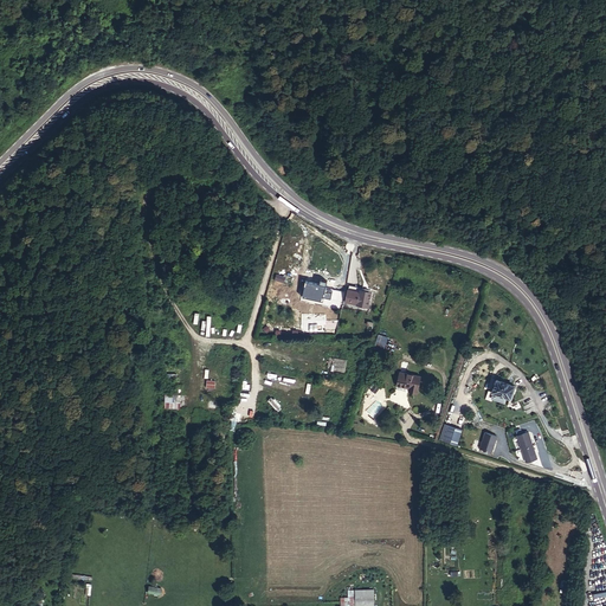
[(342,315),(343,308),(324,302),(326,297),(305,292),(303,304),(342,316),(342,315)]
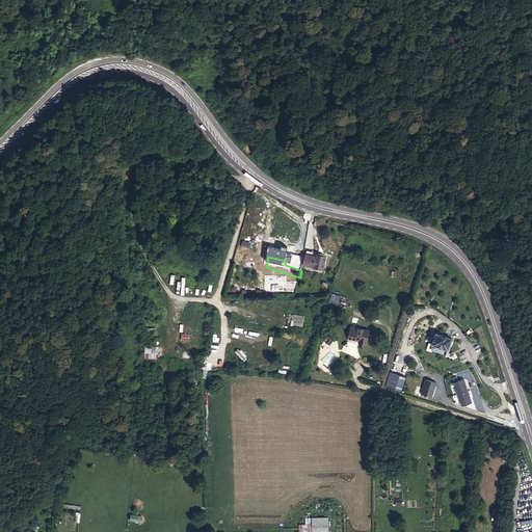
[(303,270),(301,270),(300,276),(300,277),(312,281),(321,283),(324,269),(315,267),(315,269),(304,266),(303,270)]
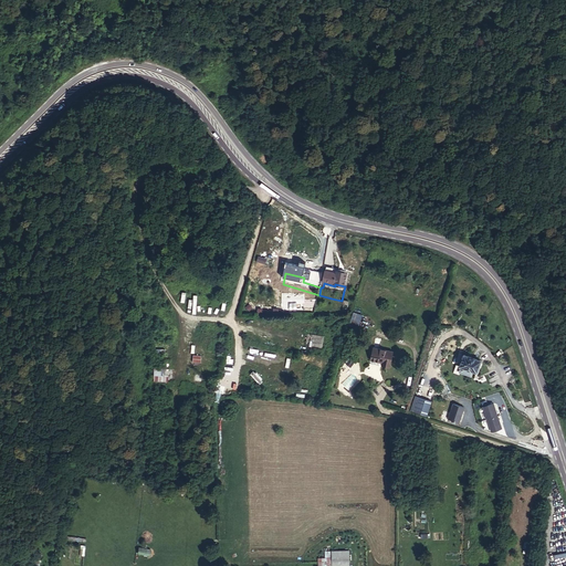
[(360,324),(363,315),(353,313),(352,322),(360,324)]
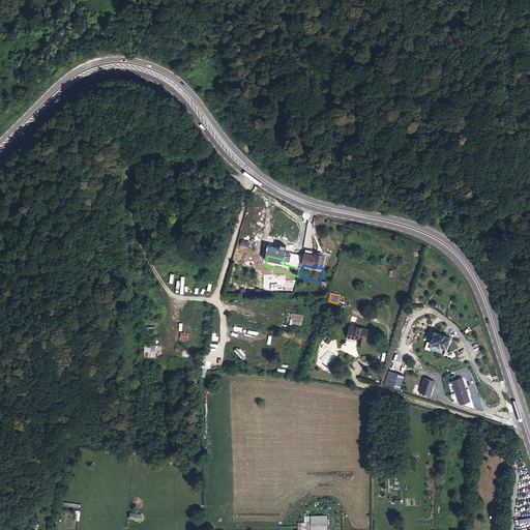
[(277,311),(290,302),(288,299),(275,307),(277,311)]
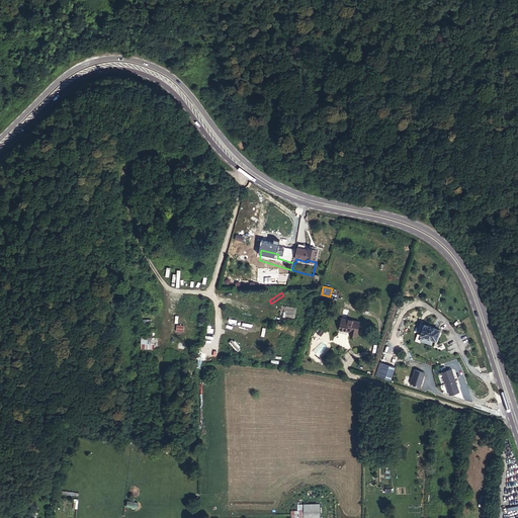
[(361,321),(342,318),(340,330),(350,332),(350,334),(356,336),(356,333),(358,333),(361,321)]
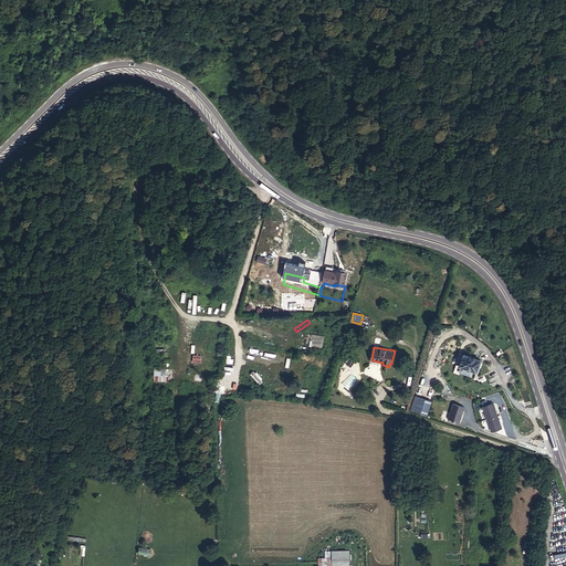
[(480,366),(463,362),(459,373),(472,377),(477,378),(480,366)]
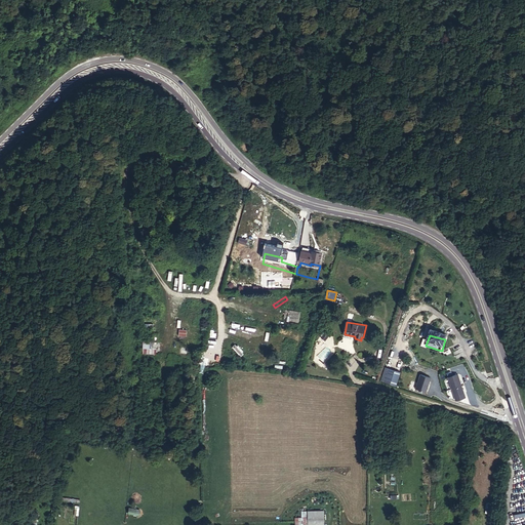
[(144,340),(144,348),(151,349),(151,353),(157,354),(157,341),(144,340)]
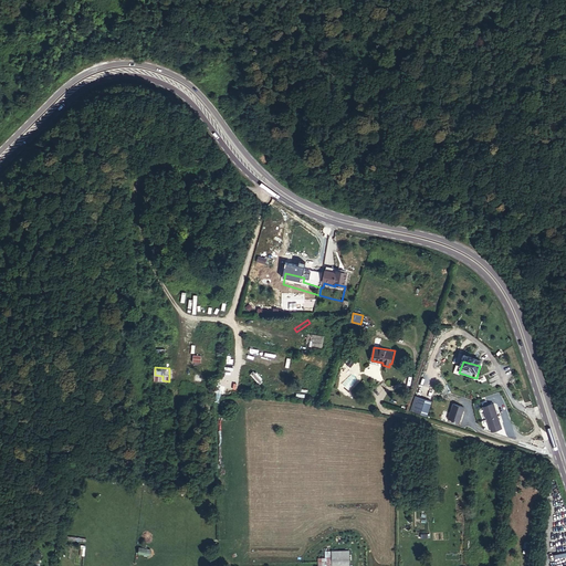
[(472,377),(459,373),(456,371),(453,380),(459,381),(460,379),(470,383),(472,377)]
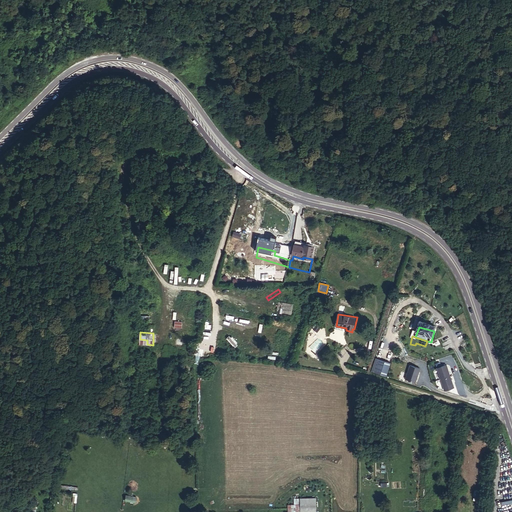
[(312,351),(323,342),(320,338),(309,347),(312,351)]
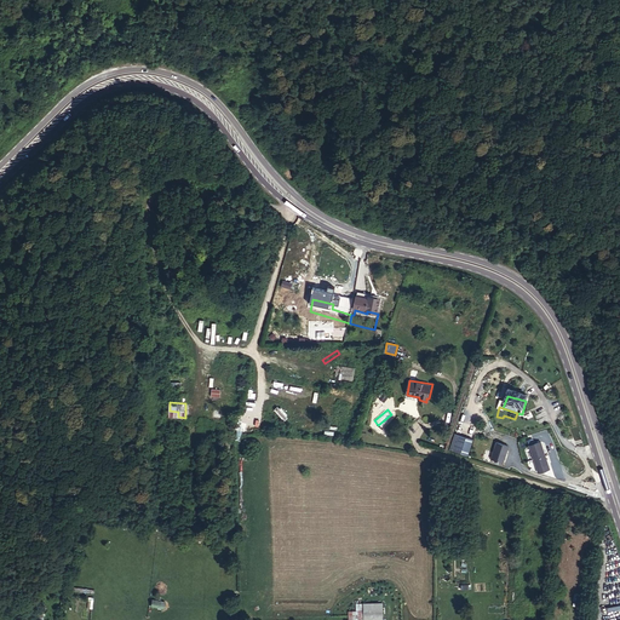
[(455,459),(469,463),(474,447),(460,442),(455,459)]
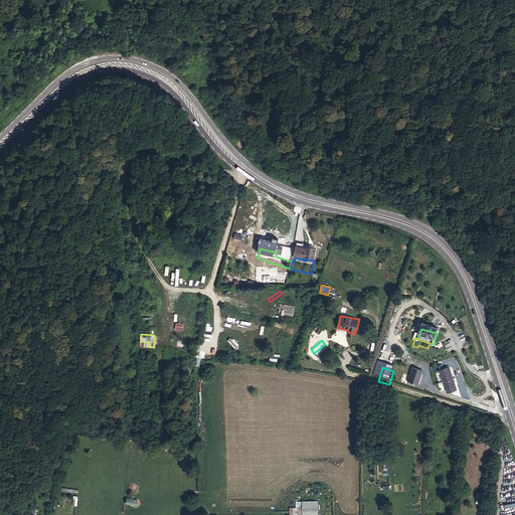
[(454,372),(444,373),(447,393),(457,391),(454,372)]
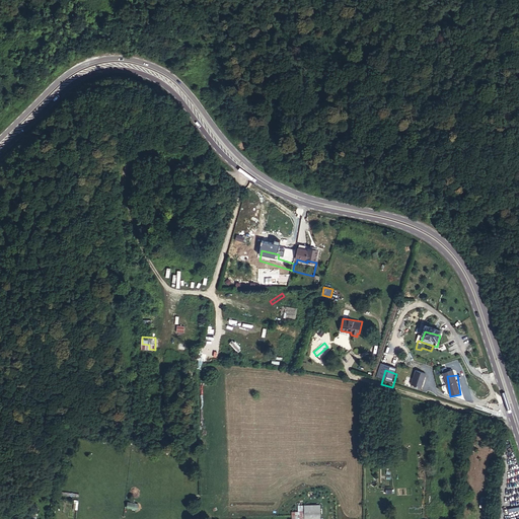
[(426,380),(416,377),(412,390),(422,393),(426,380)]
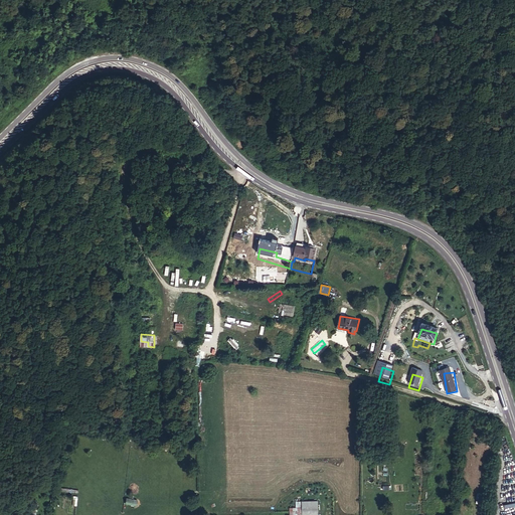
[(302,507),(302,514),(318,514),(318,501),(302,501),(302,507)]
